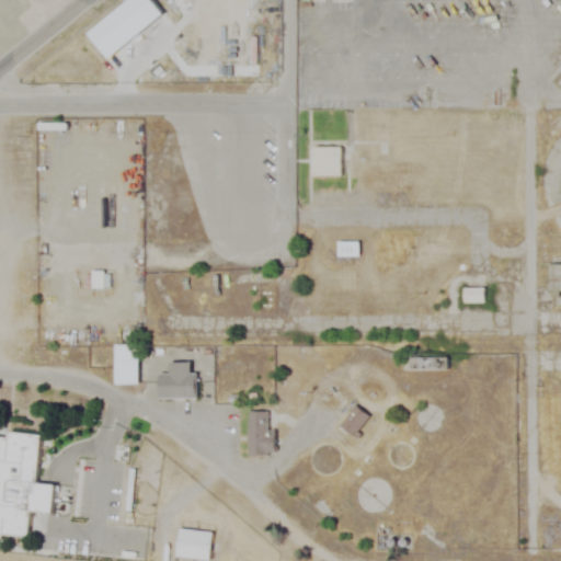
[(315,147),(343,147),(343,175),(315,175),(315,147)]
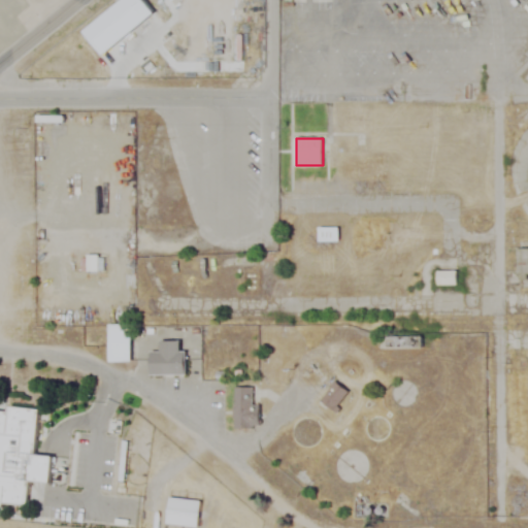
[(319,228),(338,228),(338,241),(319,241),(319,228)]
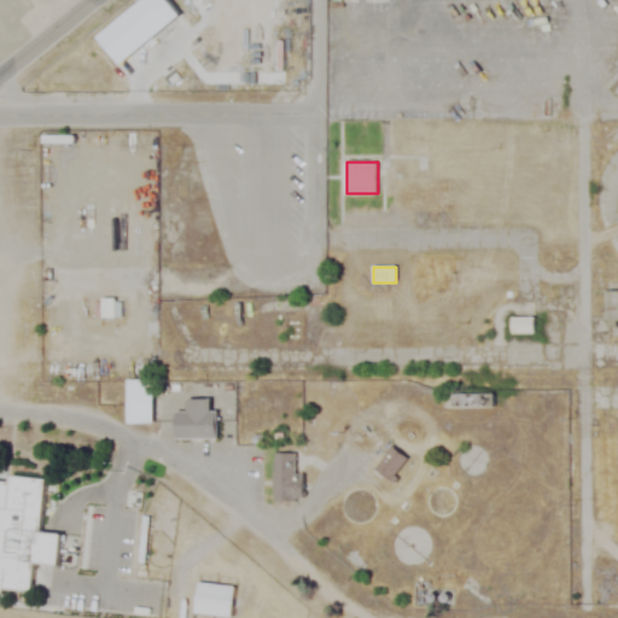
[(513,318),(536,318),(536,333),(513,333),(513,318)]
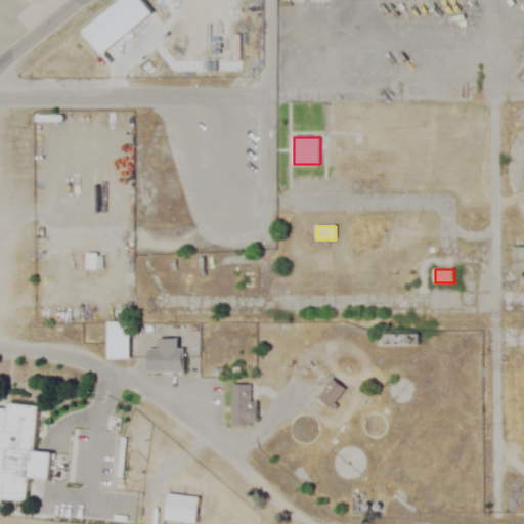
[(108,322),(130,322),(130,359),(108,359),(108,322)]
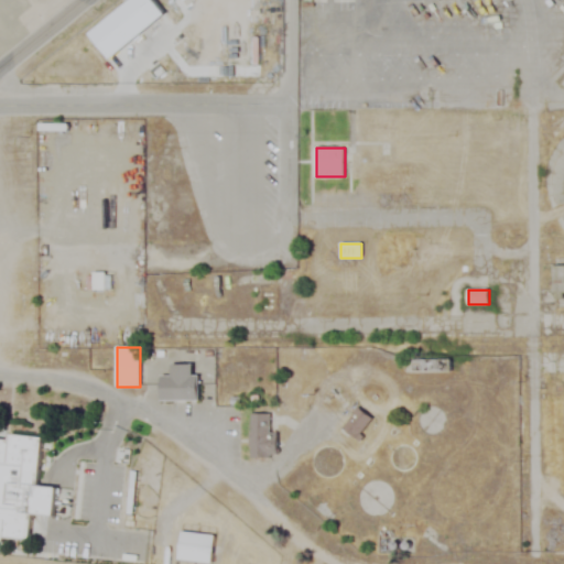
[(422,372),(422,359),(445,360),(445,372),(422,372)]
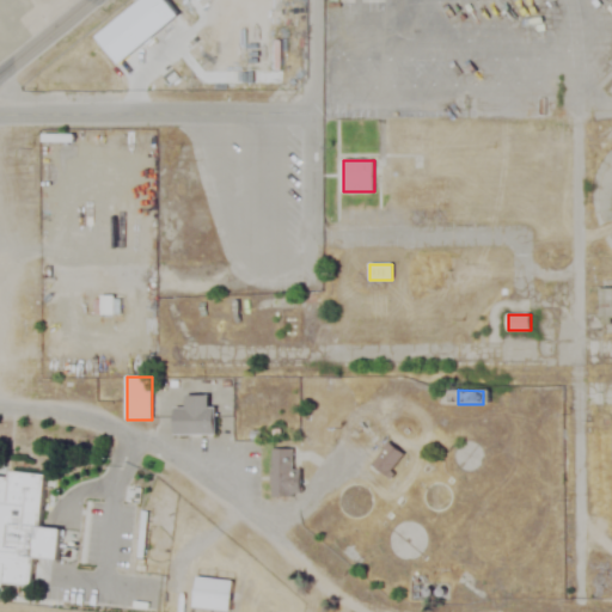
[(209,397),(209,409),(216,409),(216,435),(176,435),(176,409),(187,409),(187,397),(209,397)]
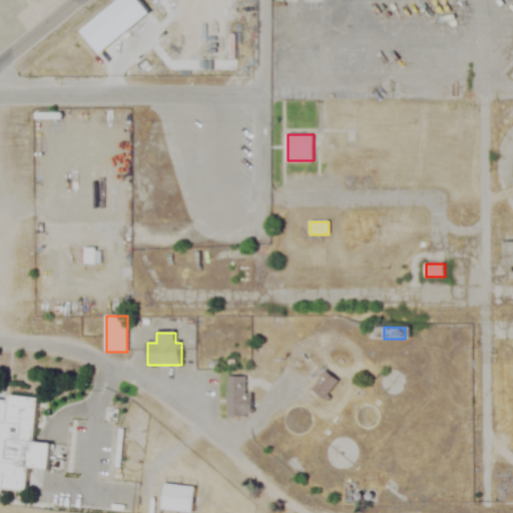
[(312,389),(327,371),(340,382),(326,400),(312,389)]
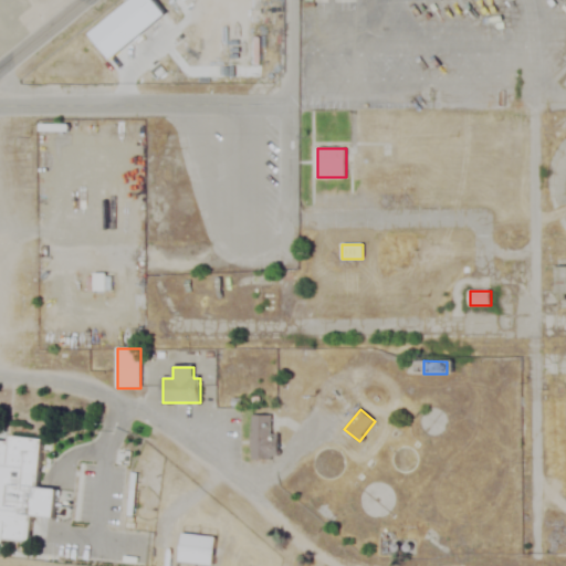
[(270,417),(270,460),(252,460),(252,417),(270,417)]
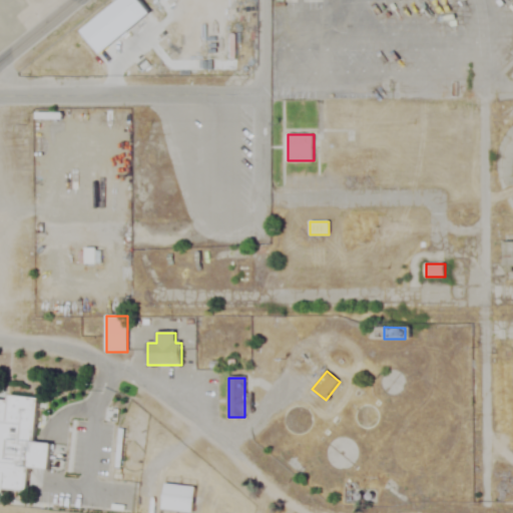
[(0,402),(9,403),(9,397),(37,400),(32,445),(50,447),(48,472),(29,470),(27,493),(3,491),(3,496),(0,495),(0,402)]
